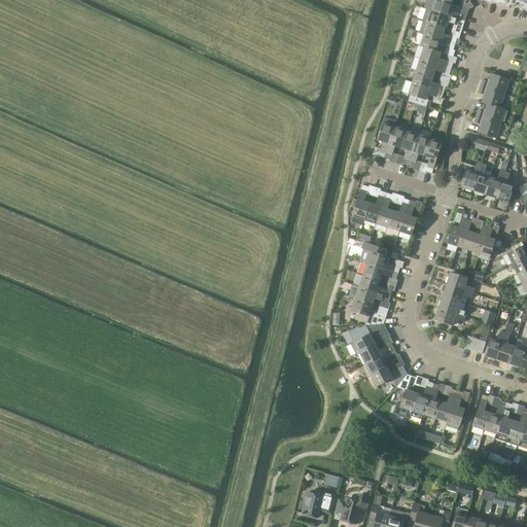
[(438,0),(434,0),(431,10),(463,21),(464,15),(451,10),(453,5),(438,0)]
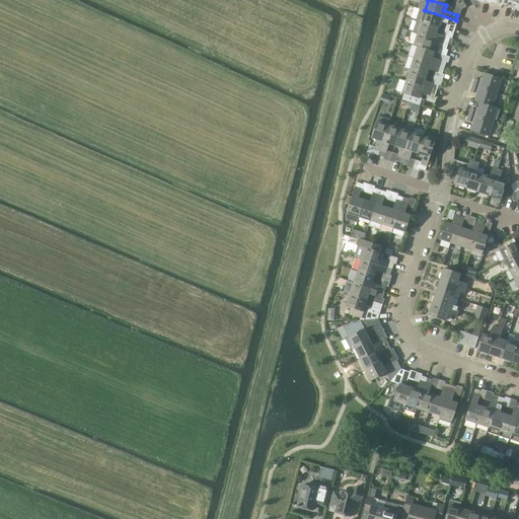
[(425,10),(421,22),(438,27),(440,22),(454,26),(456,20),(425,10)]
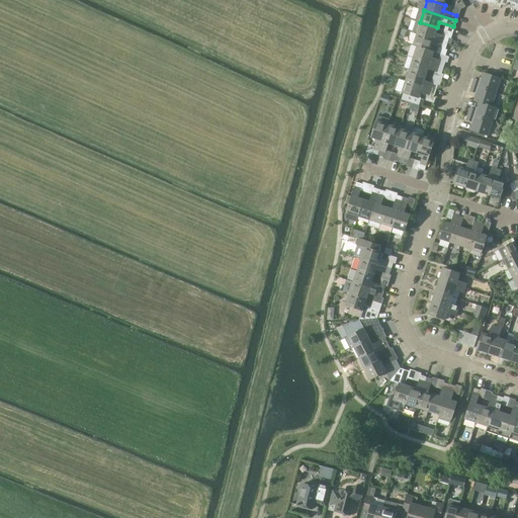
[(413,32),(417,33),(447,44),(449,38),(449,37),(436,33),(437,27),(420,22),(417,21),(413,32)]
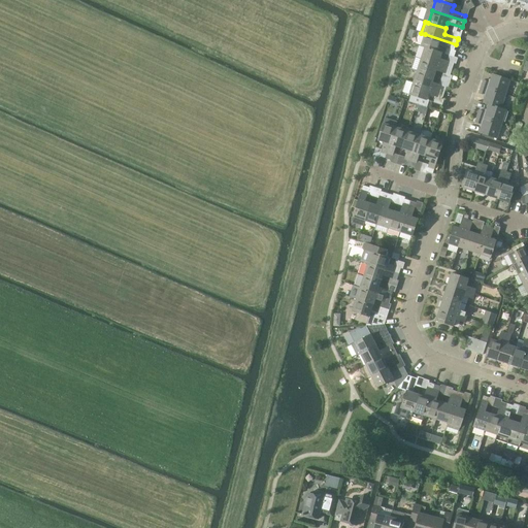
[(421,46),(425,47),(438,52),(440,45),(454,51),(456,44),(425,34),(421,46)]
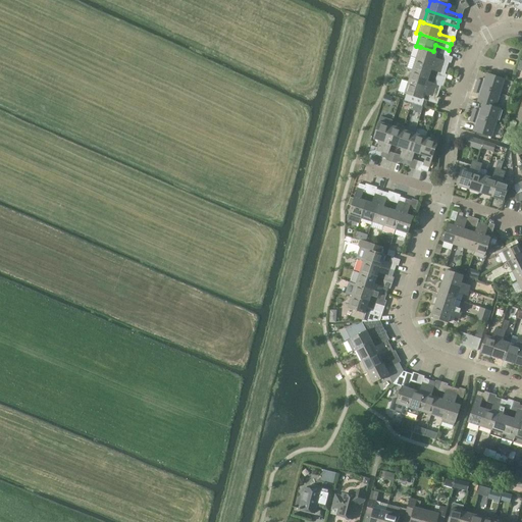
[(420,47),(416,58),(447,68),(449,63),(435,58),(437,52),(433,51),(420,47)]
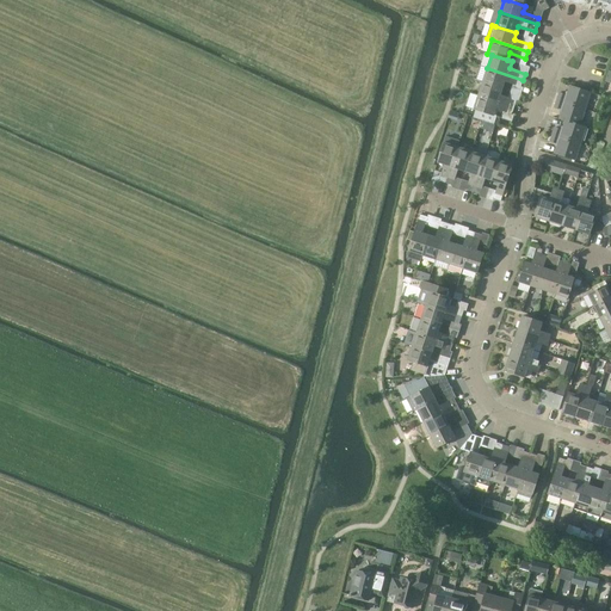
[(487,68),(482,82),(503,88),(505,82),(520,87),(523,80),(487,68)]
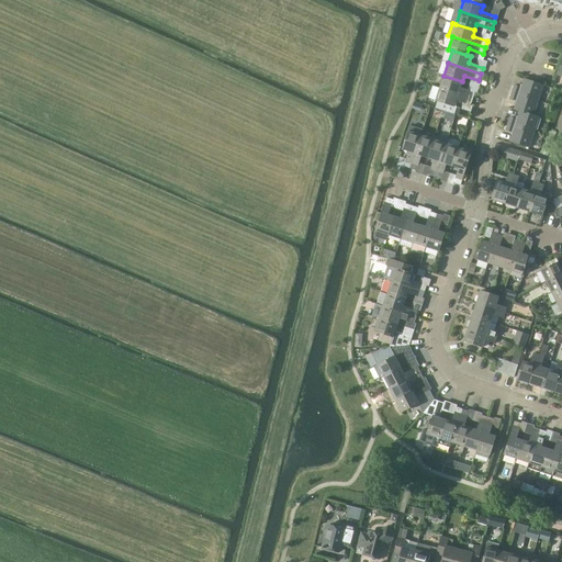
[(444,76),(439,88),(473,99),(475,92),(460,88),(462,81),(444,76)]
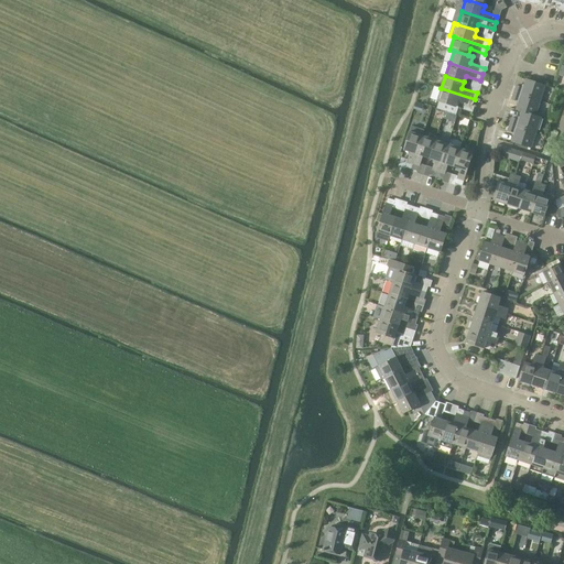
[(517,86),(514,93),(540,101),(545,86),(527,79),(523,88),(517,86)]
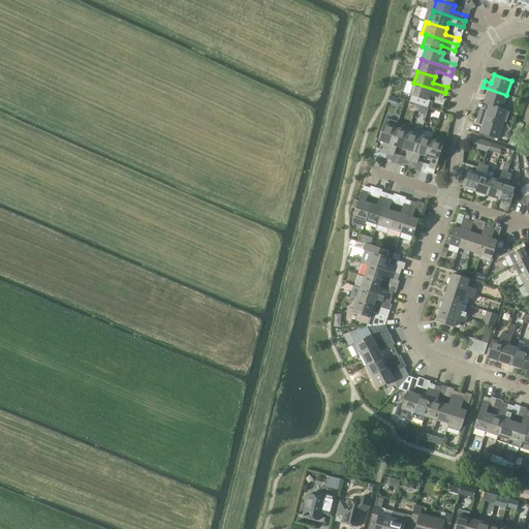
[(445,93),(413,83),(410,82),(406,93),(411,95),(409,102),(427,107),(429,101),(428,100),(430,94),(443,99),(445,93)]
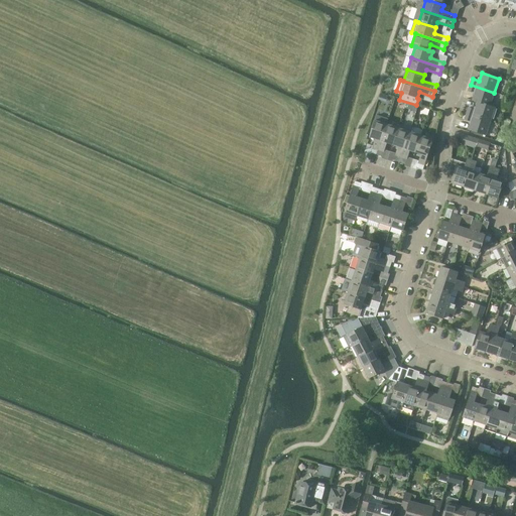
[(475,93),(473,101),(495,108),(490,106),(494,93),(471,85),(469,91),(475,93)]
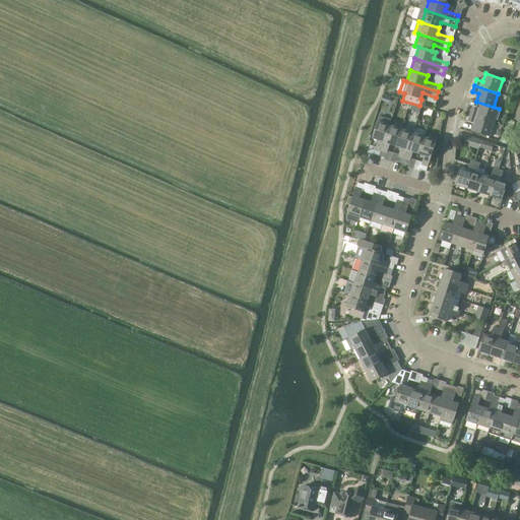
[(472,109),(470,115),(494,123),(499,109),(476,102),(481,104),(478,111),(472,109)]
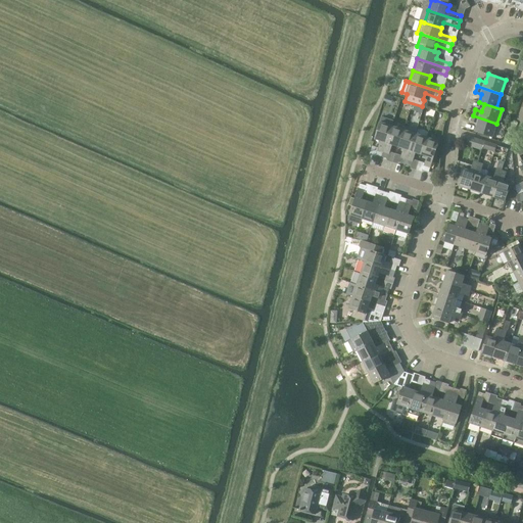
[(424,107),(413,103),(411,110),(422,114),(424,107)]
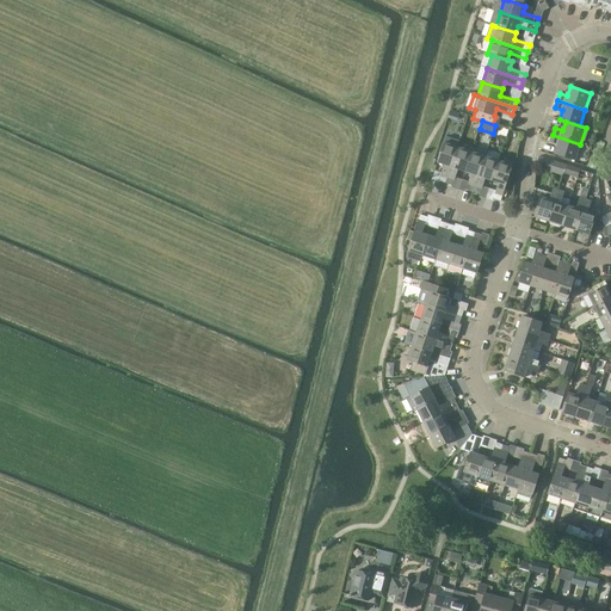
[(580,144),(553,135),(550,142),(559,144),(555,154),(575,161),(580,144)]
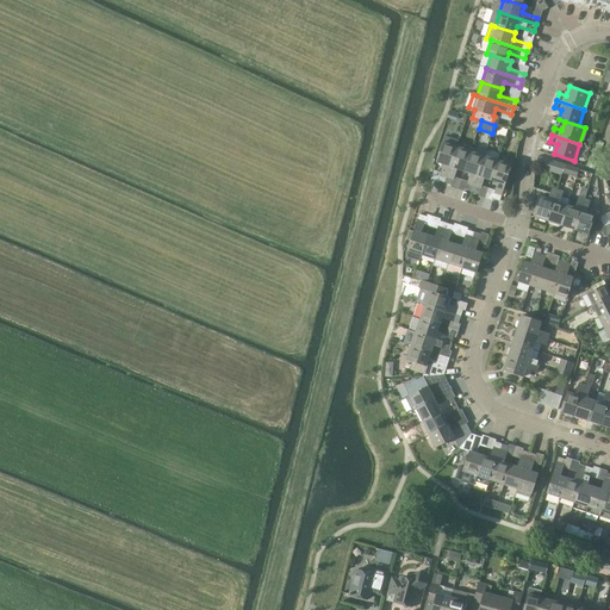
[(439,181),(446,184),(458,147),(459,142),(444,137),(436,163),(443,165),(439,181)]
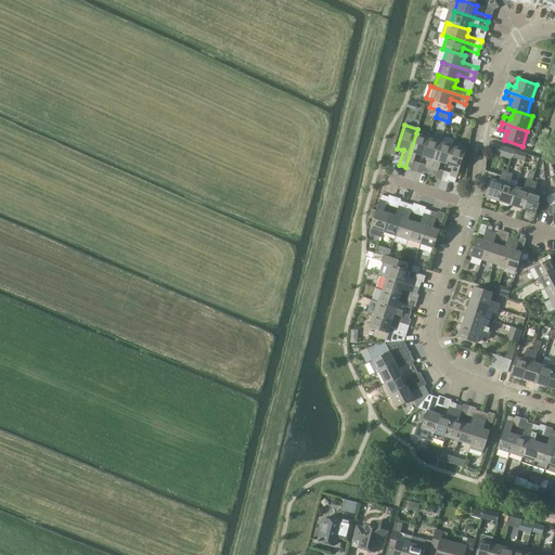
[(416,154),(422,156),(428,138),(416,133),(405,167),(411,168),(416,154)]
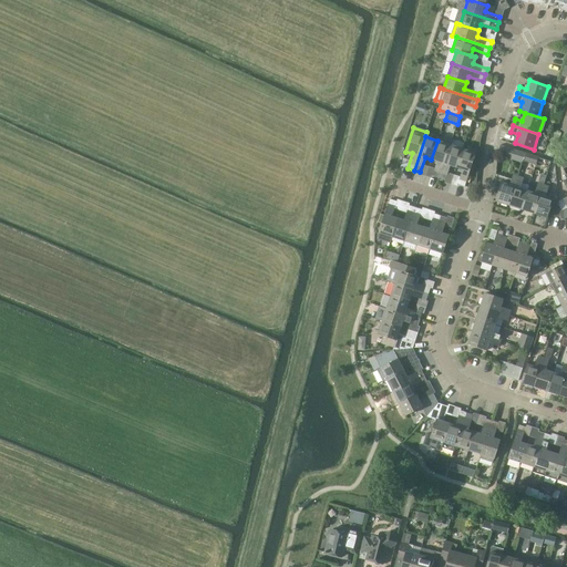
[(433,176),(440,178),(450,145),(437,141),(431,160),(437,162),(433,176)]
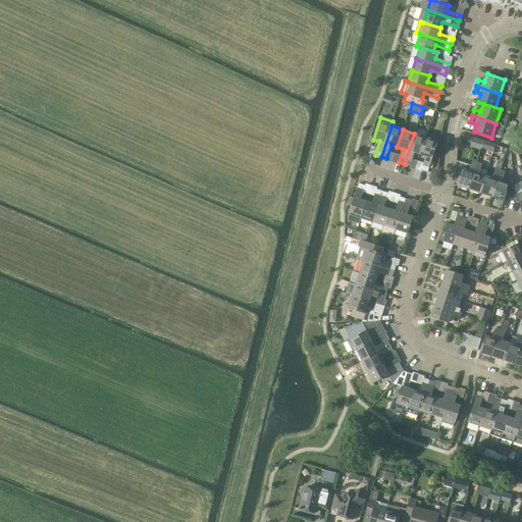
[(414,153),(420,155),(426,138),(414,134),(405,164),(410,166),(414,153)]
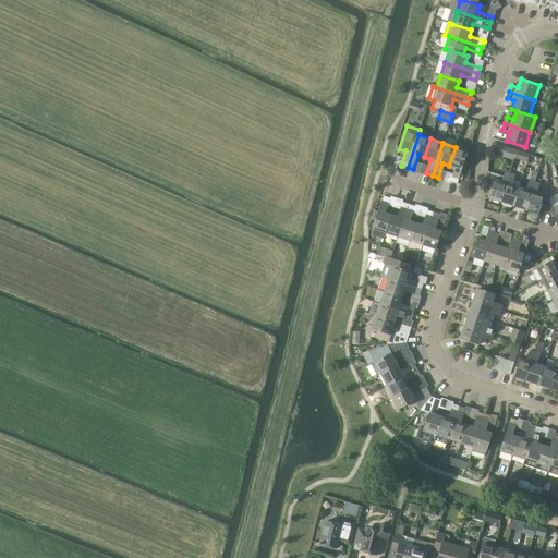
[(456,147),(449,166),(456,168),(451,182),(458,184),(468,150),(456,147)]
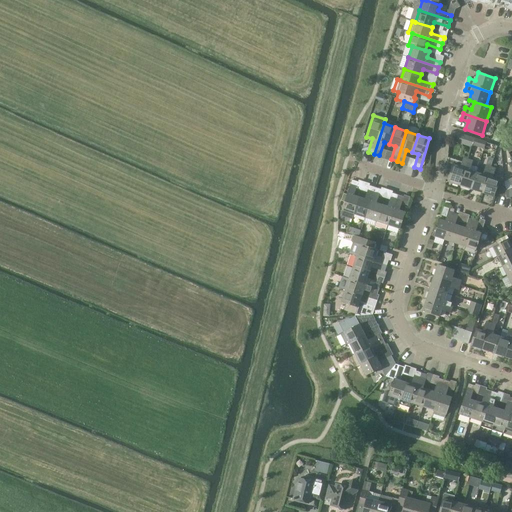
[(465,145),(472,147),(475,139),(468,136),(465,145)]
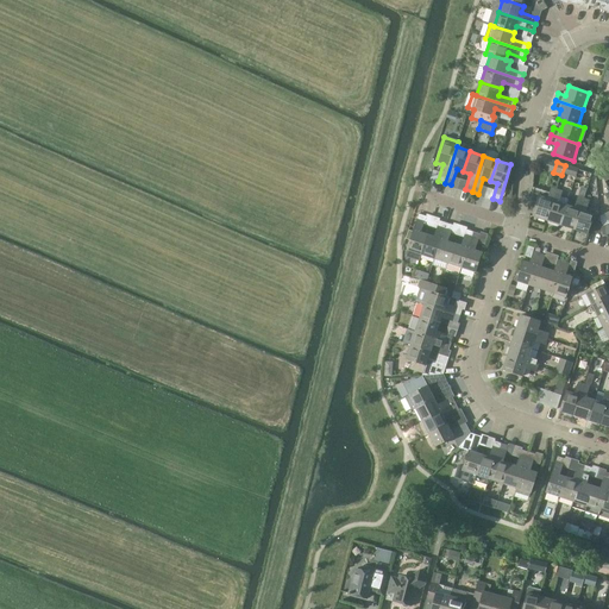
[(532,194),(531,213),(533,214),(533,217),(546,221),(553,201),(557,190),(551,188),(547,199),(532,194)]
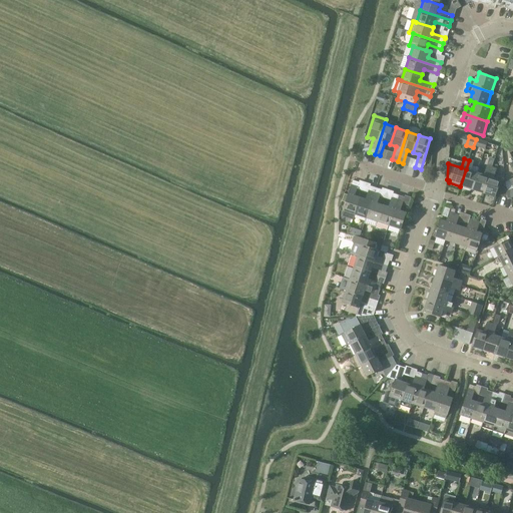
[(472,190),(477,173),(479,168),(472,165),(473,161),(469,160),(466,169),(460,186),(461,186),(462,188),(465,189),(466,188),(472,190)]
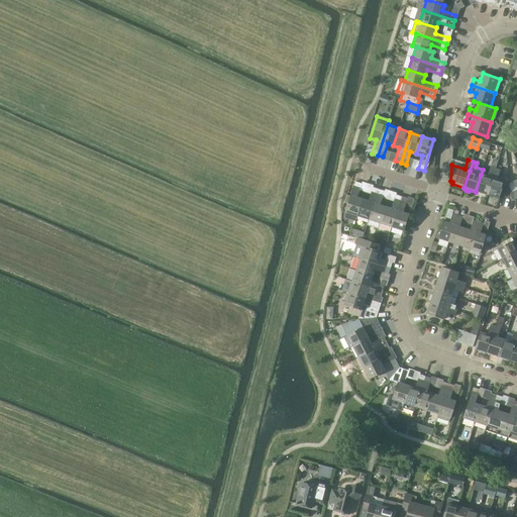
[(476,192),(487,195),(496,169),(491,167),(488,177),(481,175),(476,192)]
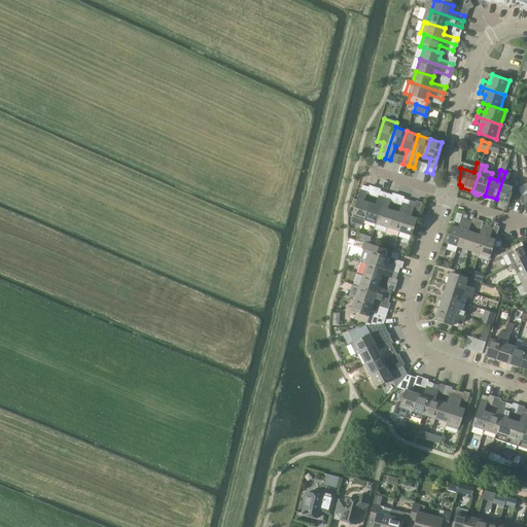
[(505,172),(496,199),(508,203),(514,185),(506,183),(510,174),(505,172)]
